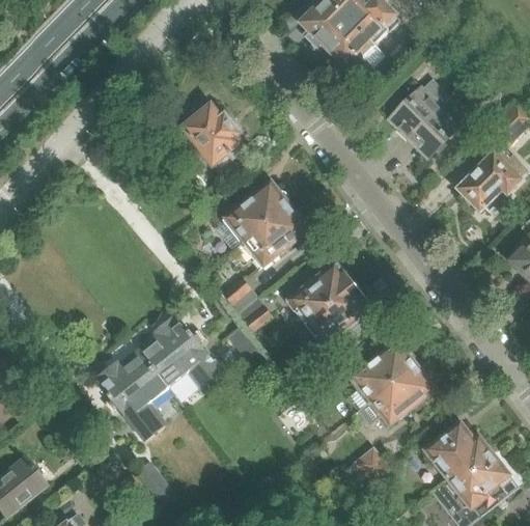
[(377,44),(374,46),(330,0),(317,0),(313,4),(313,8),(304,19),(303,24),(308,29),(302,35),(326,59),(332,53),(350,70),(362,57),(372,66),(386,53),(377,44)]
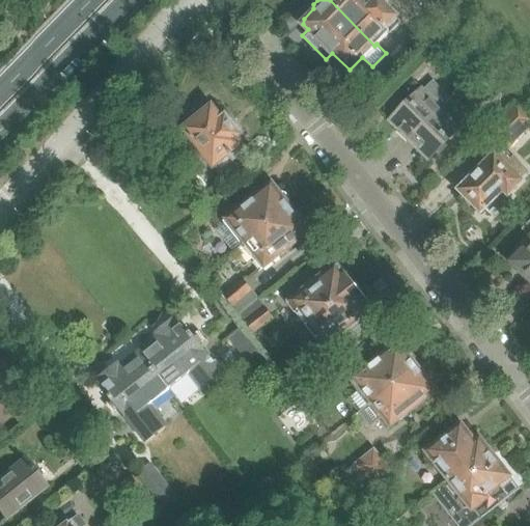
[(330,0),(374,46),(377,44),(399,21),(382,4),(386,0),(330,0)]
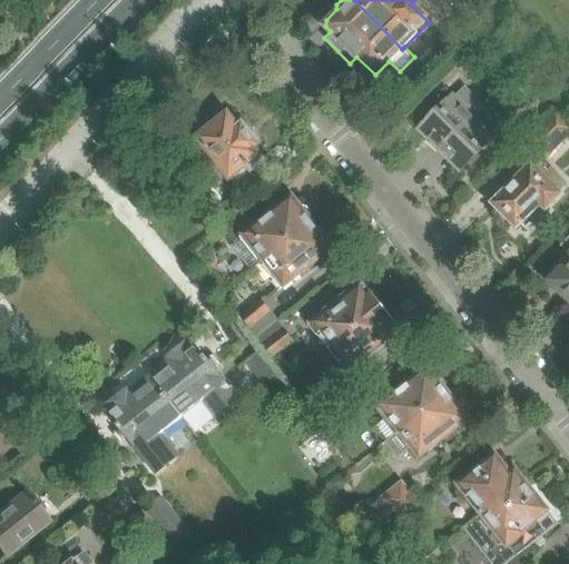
[(473,112),(473,111),(483,101),(464,81),(454,92),(452,91),(418,126),(439,147),(473,112)]
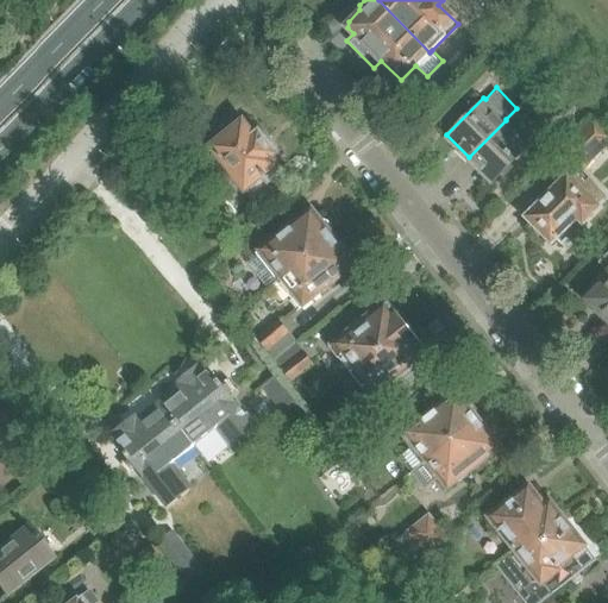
[(607,136),(607,132),(591,115),(564,143),(583,161),(607,136)]
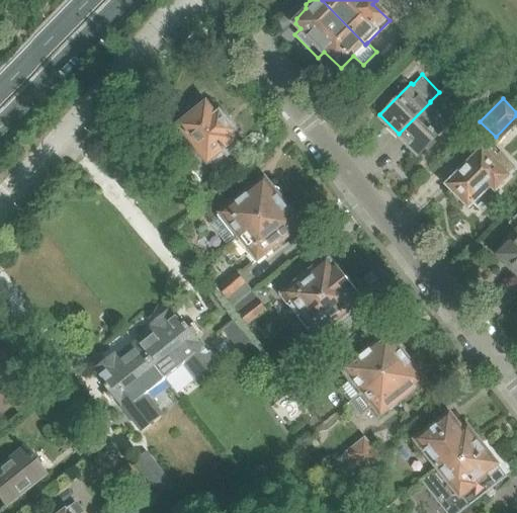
[(430,102),(399,134),(418,152),(449,120),(430,102)]
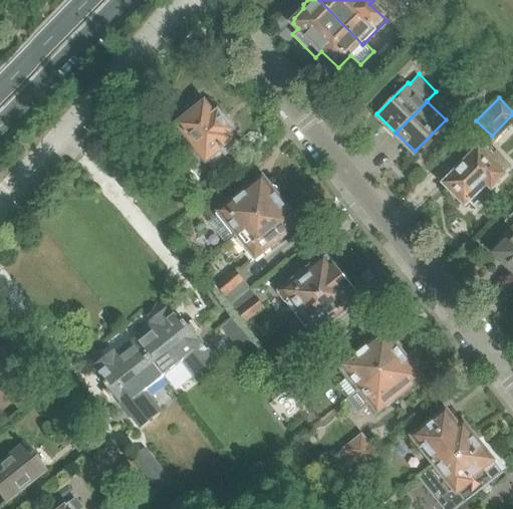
[(225,156),(237,147),(228,135),(232,132),(218,114),(214,117),(204,105),(195,111),(187,109),(179,116),(178,126),(177,128),(206,163),(221,151),(225,156)]
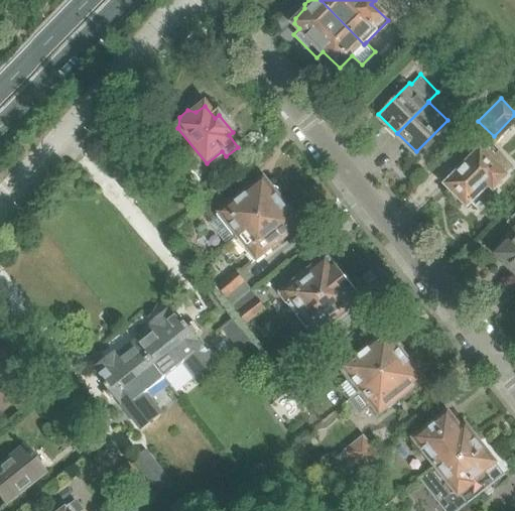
[(505,175),(514,167),(492,144),(448,186),(453,189),(448,195),(461,207),(465,202),(470,208),(472,205),(479,211),(498,190),(497,188),(508,178),(505,175)]
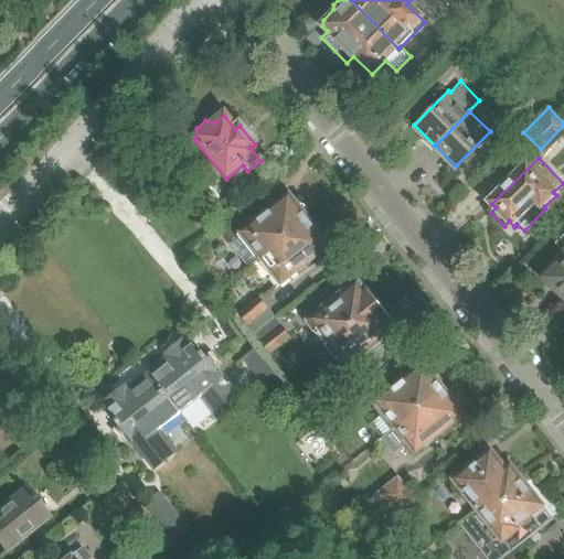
[(247,226),(230,240),(248,264),(258,256),(261,258),(308,221),(307,219),(306,217),(308,215),(307,214),(308,211),(302,204),(298,205),(297,203),(295,205),(287,196),(277,204),(276,204),(247,226)]
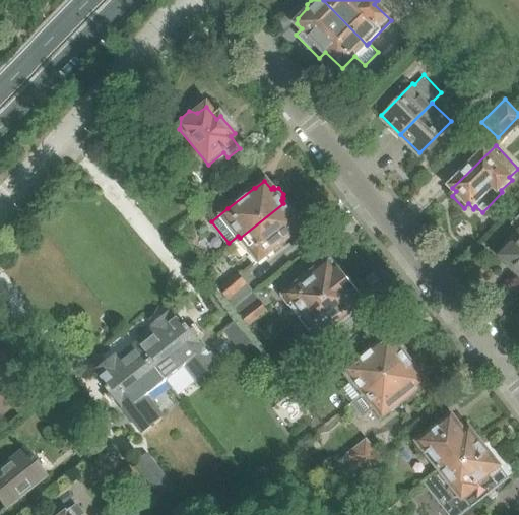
[(283,203),(240,238),(251,251),(247,254),(255,263),(265,255),(266,256),(293,236),(293,235),(302,227),(294,217),(299,213),(289,203),(285,206),(283,203)]
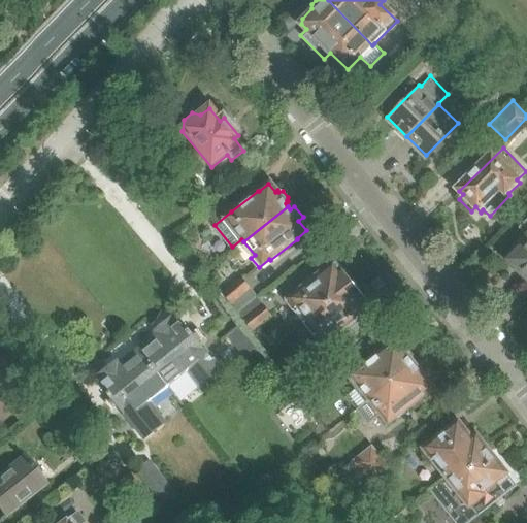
[(508,253),(506,255),(526,274),(526,210),(514,225),(523,235),(507,252),(508,253)]
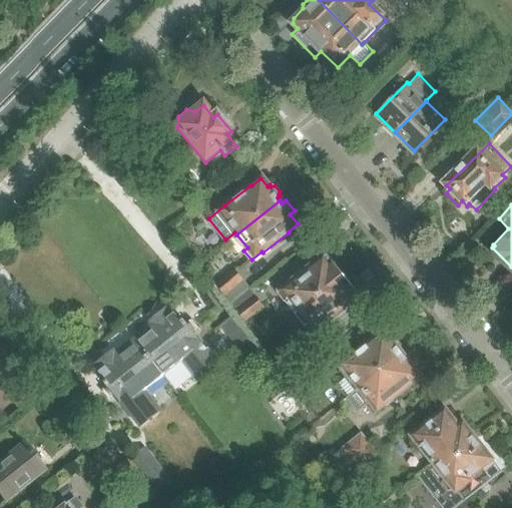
[(188,254),(197,264),(204,258),(196,247),(188,254)]
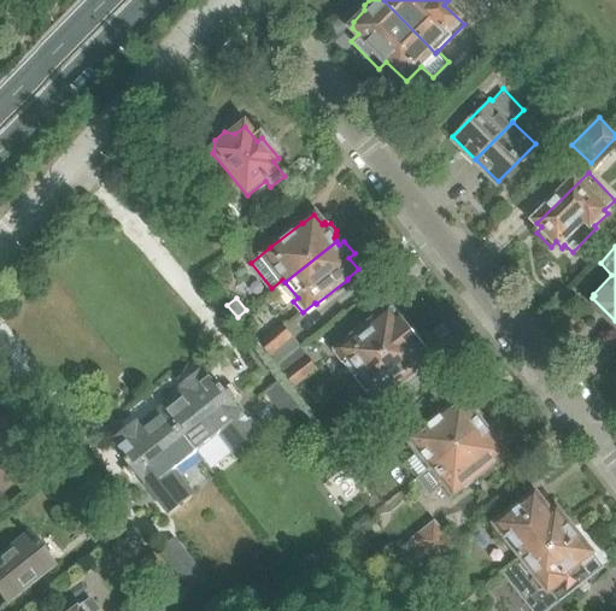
[(358,375),(410,334),(410,333),(410,332),(410,329),(409,328),(410,322),(405,316),(400,317),(400,315),(396,316),(391,307),(377,317),(376,317),(345,341),(345,342),(334,351),(344,363),(346,359),(358,375)]
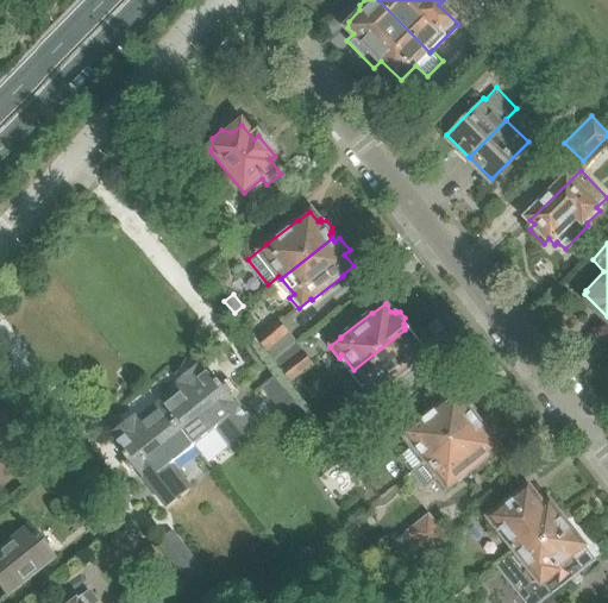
[(289,328),(277,315),(256,334),(267,347),(289,328)]
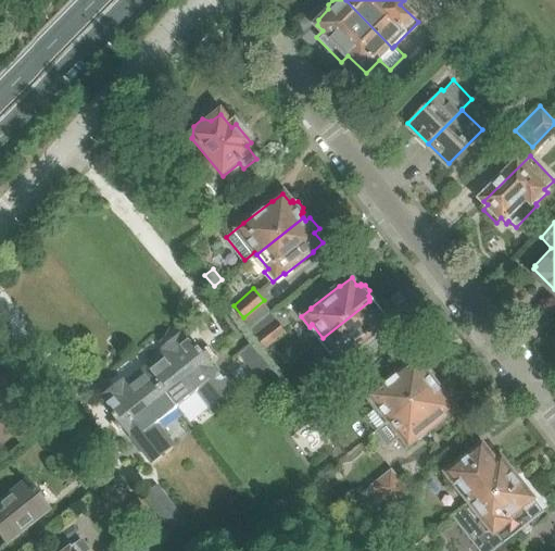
[(377,336),(389,325),(380,315),(385,311),(377,300),(373,303),(369,301),(323,338),(333,351),(330,353),(339,364),(349,357),(350,358),(377,337),(377,336)]
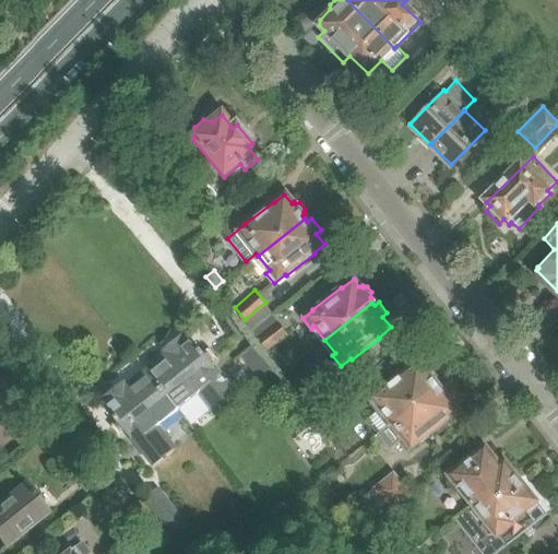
[(248,328),(256,338),(257,336),(265,346),(287,330),(272,310),(248,328)]
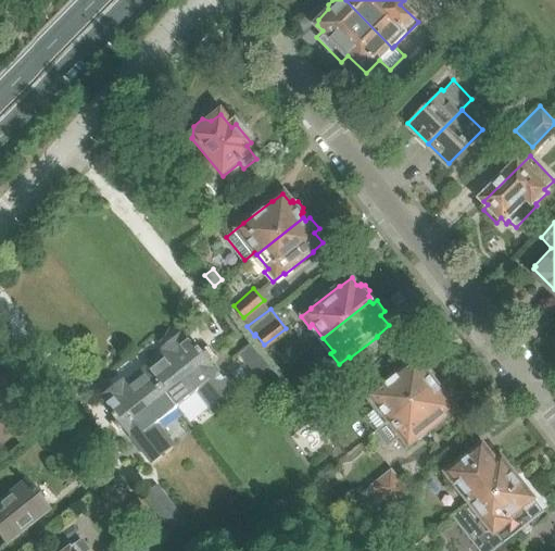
[(163,352),(144,367),(176,407),(177,407),(197,391),(214,412),(237,395),(225,379),(188,333),(183,337),(180,334),(160,349),(163,352)]
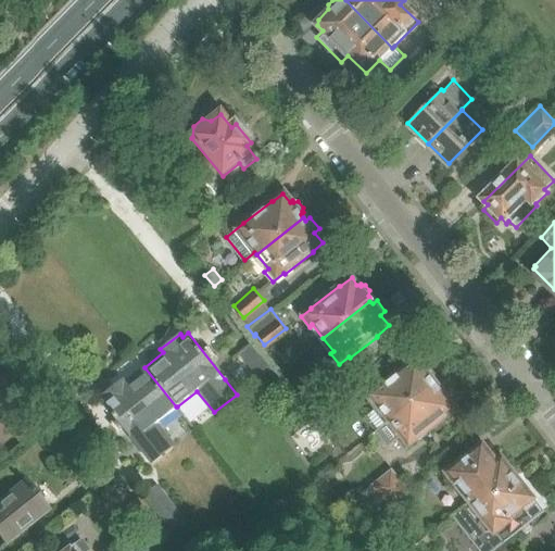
[(379,359),(373,349),(356,362),(363,371),(379,359)]
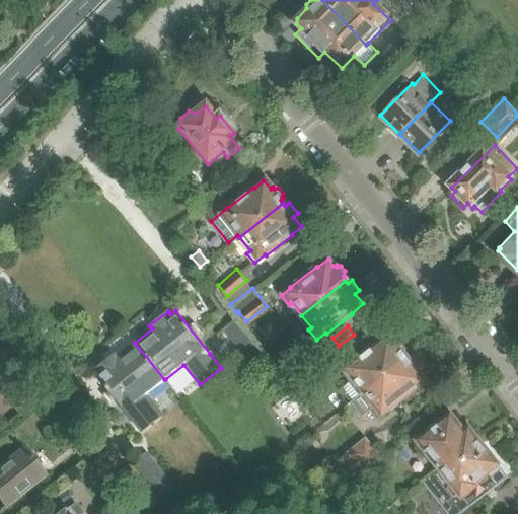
[(351,365),(342,372),(350,382),(353,380),(363,391),(364,393),(408,359),(407,358),(404,356),(407,355),(404,352),(405,348),(402,344),(399,344),(397,342),(394,344),(388,335),(377,344),(376,343),(351,364),(351,365)]
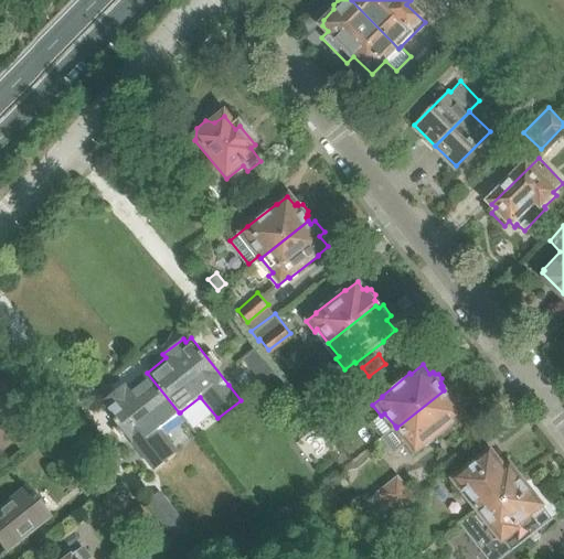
[(107,404),(102,408),(138,452),(146,445),(153,454),(169,442),(159,430),(159,429),(180,412),(179,412),(147,373),(144,375),(141,374),(126,385),(128,387),(117,396),(113,391),(103,399),(107,404)]
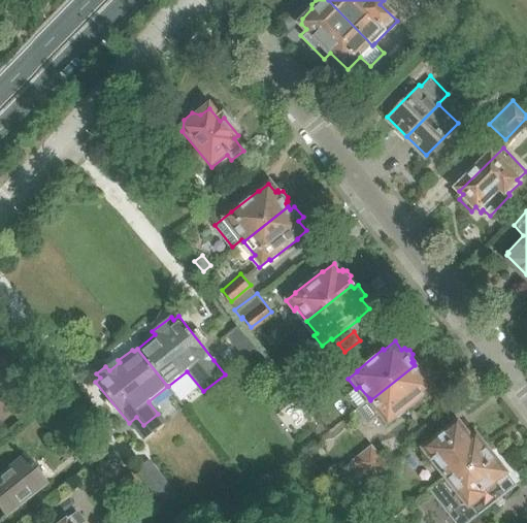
[(310,356),(287,374),(297,386),(307,378),(320,367),(310,356)]
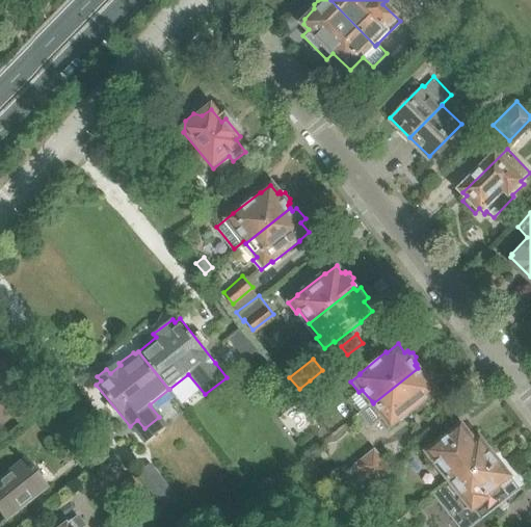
[(373,403),(361,413),(372,427),(382,420),(390,429),(398,423),(399,424),(425,403),(425,402),(436,392),(429,383),(432,379),(425,368),(420,371),(418,368),(373,403)]
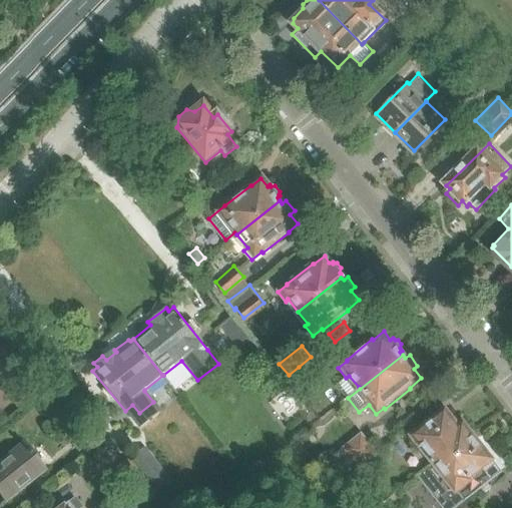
[(299,367),(289,375),(301,391),(312,382),(299,367)]
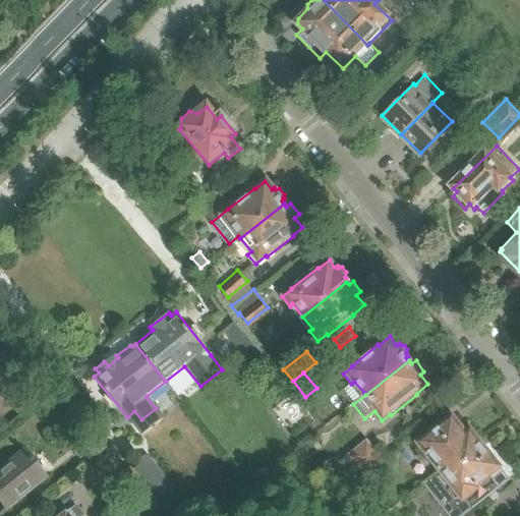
[(424,480),(476,439),(471,432),(465,436),(450,416),(417,443),(420,446),(419,450),(425,456),(428,456),(438,467),(422,478),(424,480)]
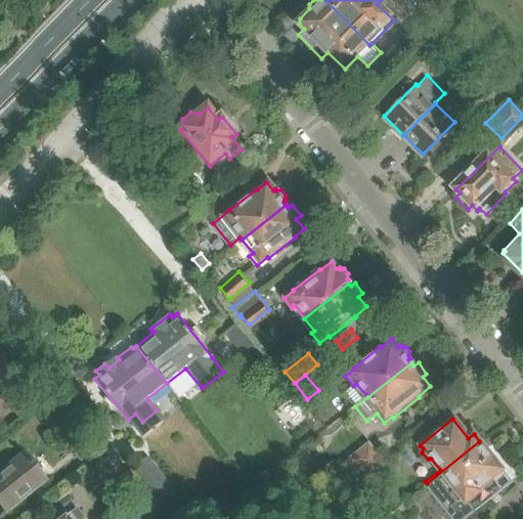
[(359,467),(379,451),(368,439),(350,455),(359,467)]
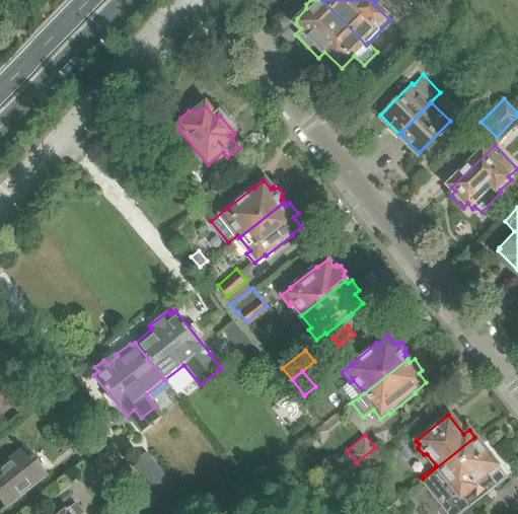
[(499,462),(496,464),(474,437),(423,479),(450,513),(455,513),(507,473),(499,462)]
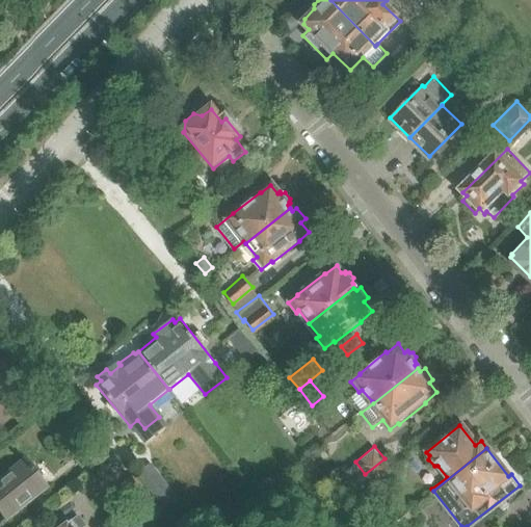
[(44,486),(31,472),(21,458),(0,474),(0,514),(3,518),(44,486)]
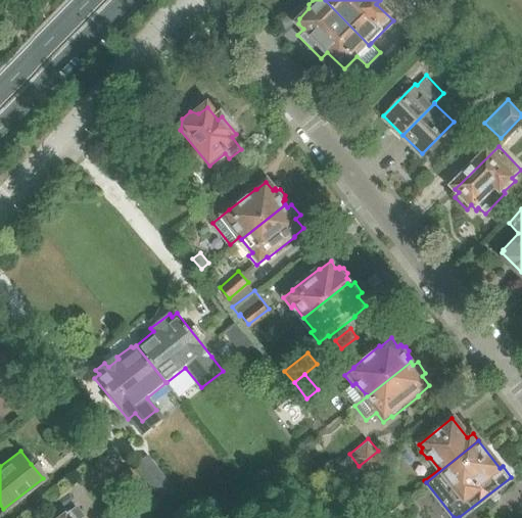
[(366,474),(385,459),(378,451),(359,466),(366,474)]
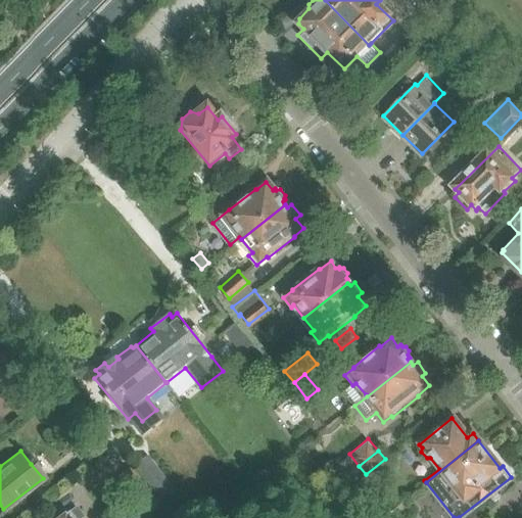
[(133,464),(149,483),(160,497),(175,484),(148,452),(133,464)]
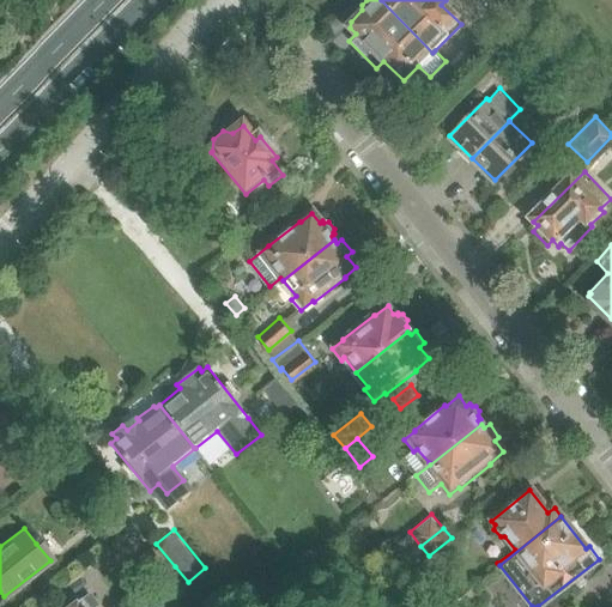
[(175,566),(156,544),(155,541),(139,554),(156,576),(158,575),(162,577),(175,566)]
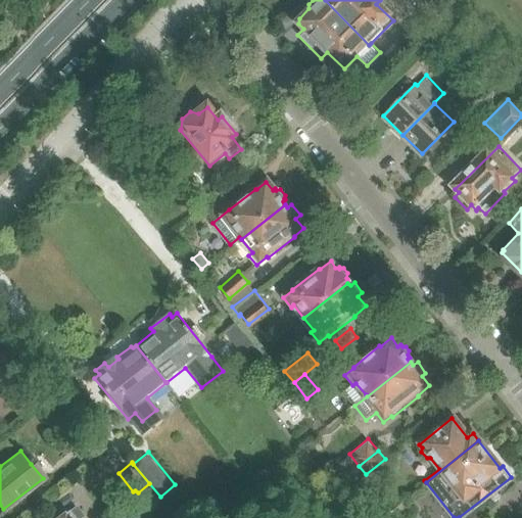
[(160,498),(160,497),(149,483),(138,492),(149,507),(160,498)]
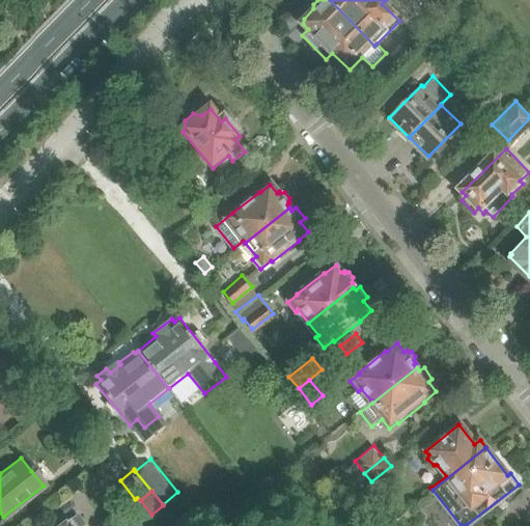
[(80,525),(79,524),(84,521),(78,513),(68,520),(60,525),(80,525)]
